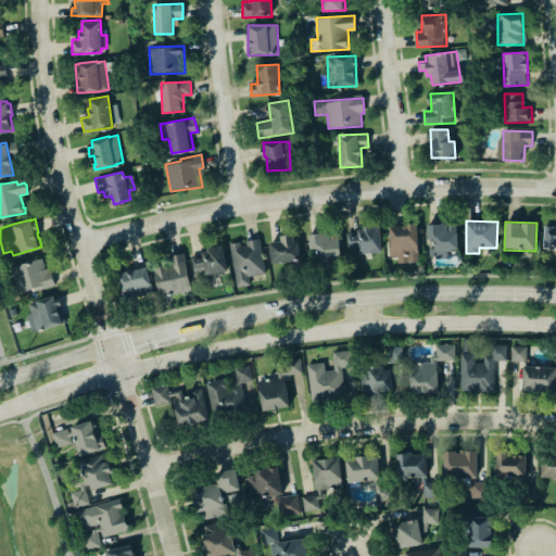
[(458,249),(457,223),(427,224),(428,239),(434,239),(436,249),(429,249),(429,257),(447,256),(447,250),(458,249)]
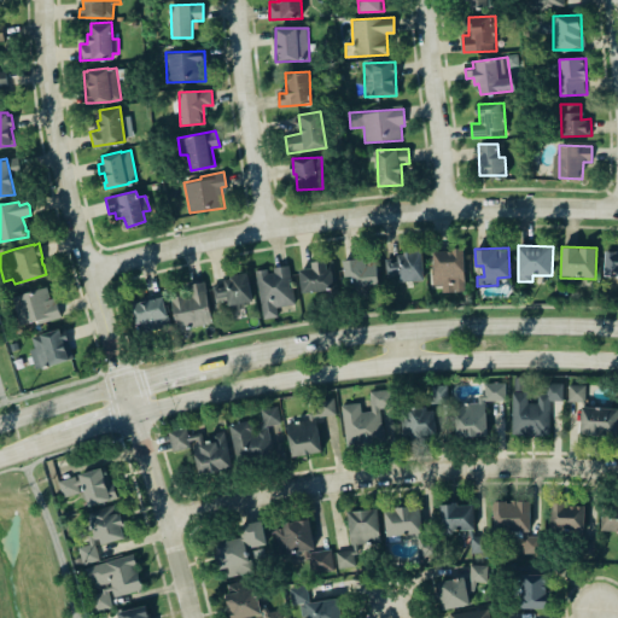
[(432,250),(433,285),(442,285),(442,292),(465,291),(465,250),(432,250)]
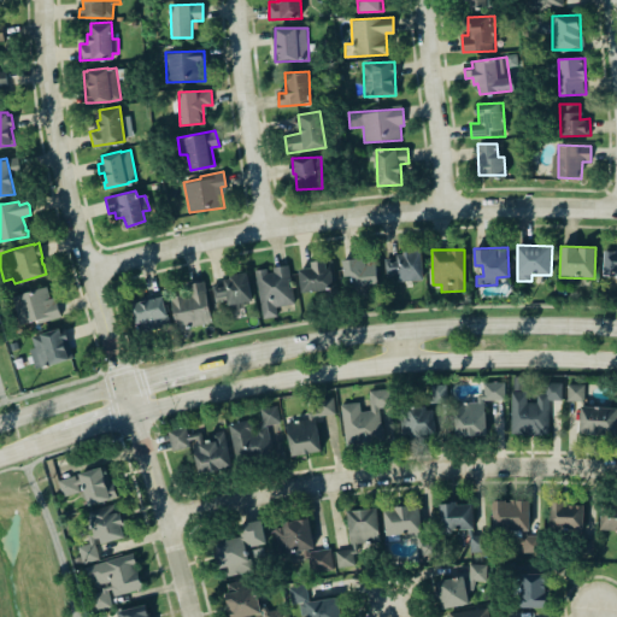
[(616,250),(605,250),(604,276),(616,276),(616,250)]
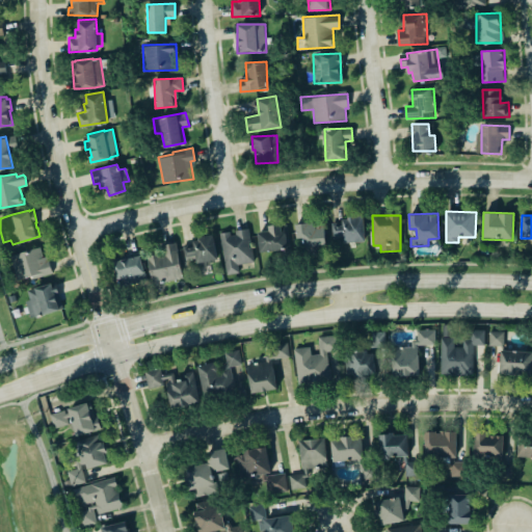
[(342,225),(333,225),(334,238),(344,238),(344,242),(365,241),(365,216),(342,217),(342,225)]
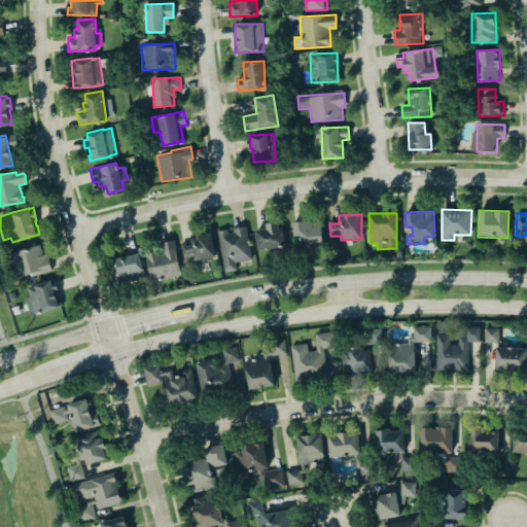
[(315,250),(315,245),(323,244),(321,219),(292,222),(294,236),(301,235),(303,252),(315,250)]
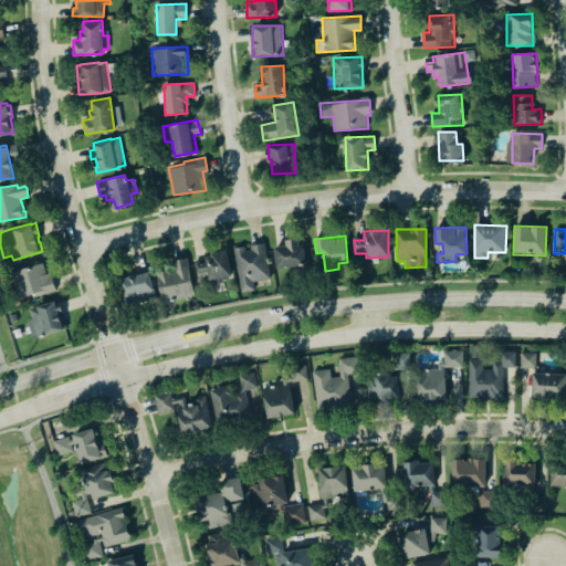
[(274,245),(278,268),(305,263),(305,261),(307,260),(304,238),(299,239),(299,237),(285,238),(285,244),(274,245)]
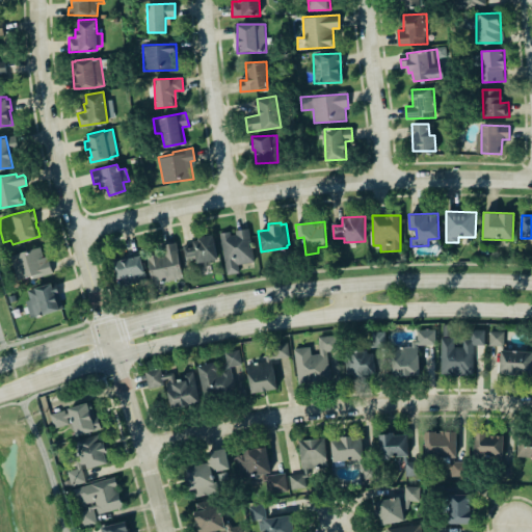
[(227,273),(219,233),(229,231),(230,235),(235,233),(235,230),(247,228),(254,260),(237,263),(238,271),(227,273)]
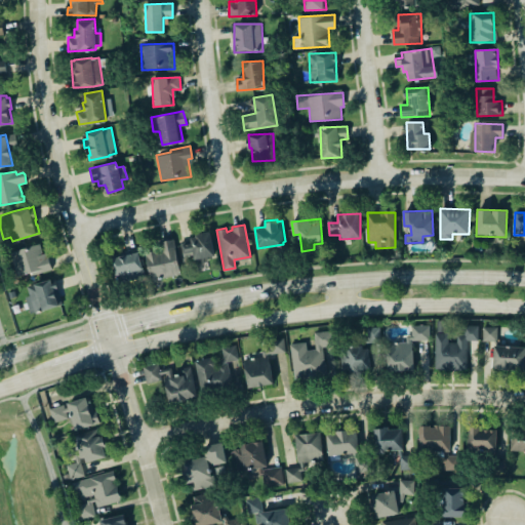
[(179,241),(191,240),(190,236),(196,235),(195,233),(210,230),(214,254),(195,258),(194,254),(183,256),(179,241)]
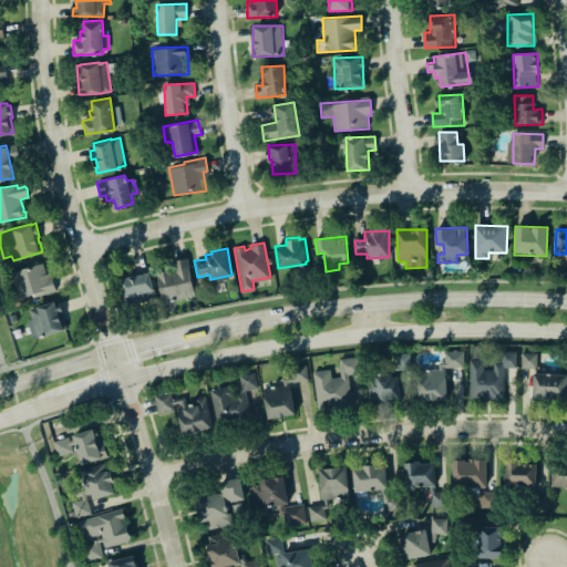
[(156,267),(172,264),(172,260),(187,258),(195,295),(163,302),(156,267)]
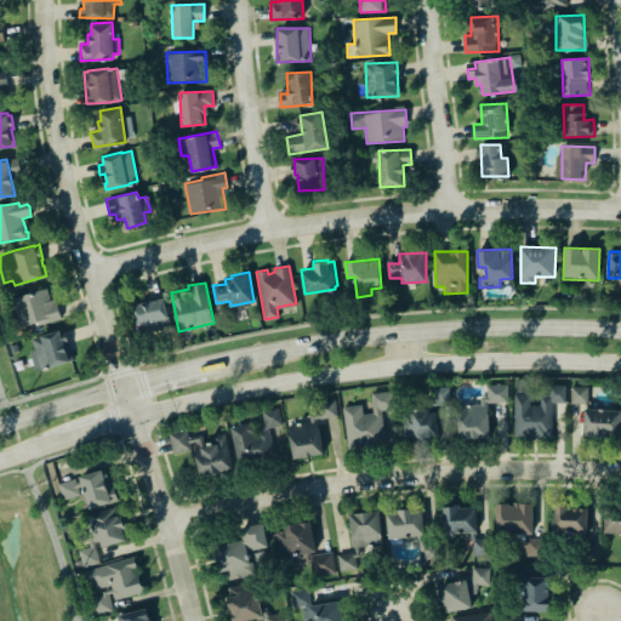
[(12,297),(30,291),(30,294),(34,292),(34,291),(46,288),(50,300),(53,298),(55,302),(56,302),(62,317),(38,324),(36,322),(21,326),(12,297)]
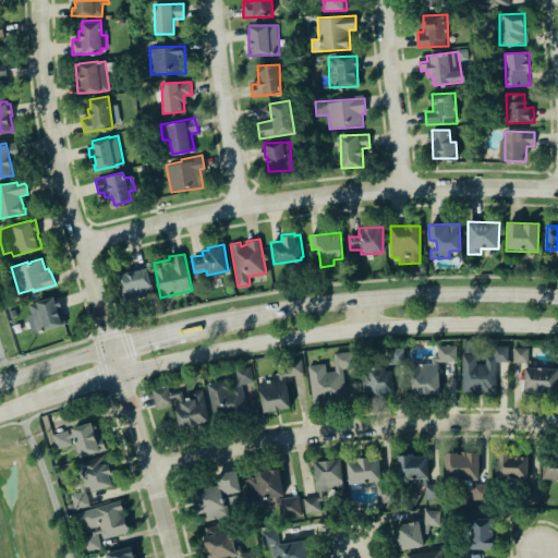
[(118,270),(123,291),(131,289),(133,298),(154,292),(146,264),(118,270)]
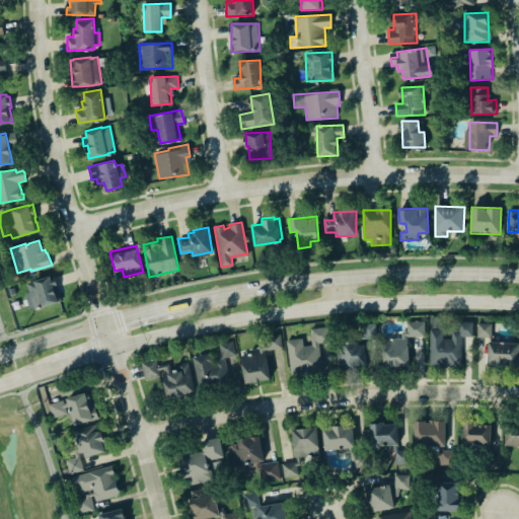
[(29,309),(24,293),(28,292),(26,282),(50,275),(52,281),(56,280),(58,287),(57,287),(61,300),(29,309)]
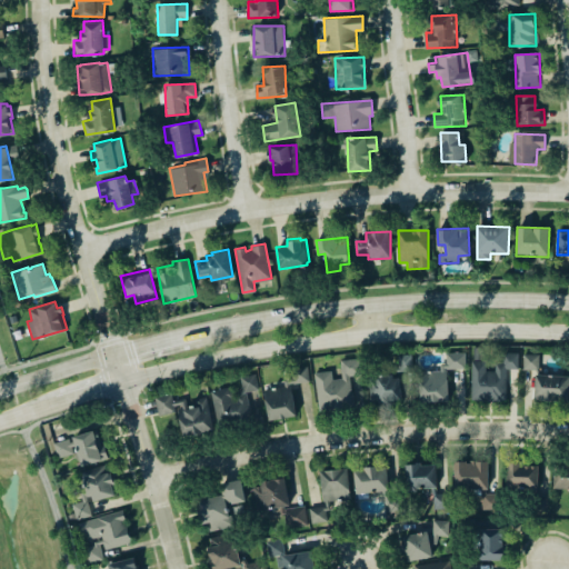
[(466,368),(466,352),(446,353),(446,369),(419,370),(420,402),(449,401),(448,369),(466,368)]
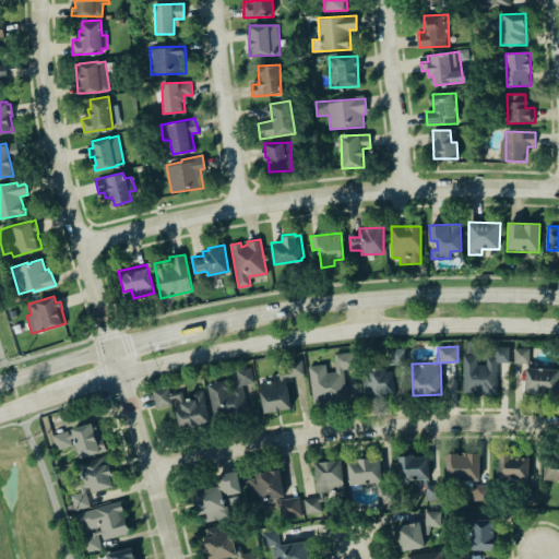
[(497,394),(498,363),(509,363),(510,346),(487,346),(487,365),(477,364),(477,354),(464,354),(463,393),(497,394)]
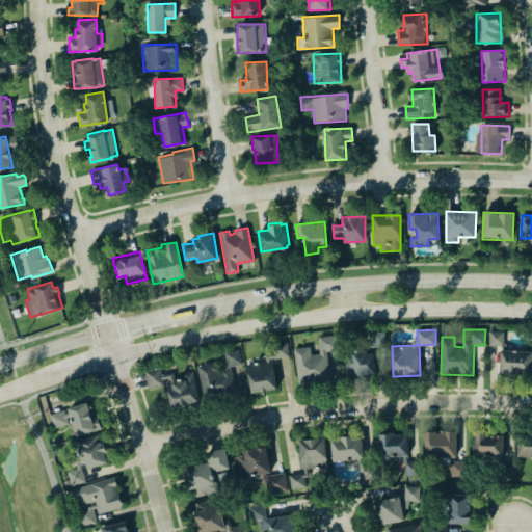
[(372,331),(384,330),(384,346),(372,347),(372,331)]
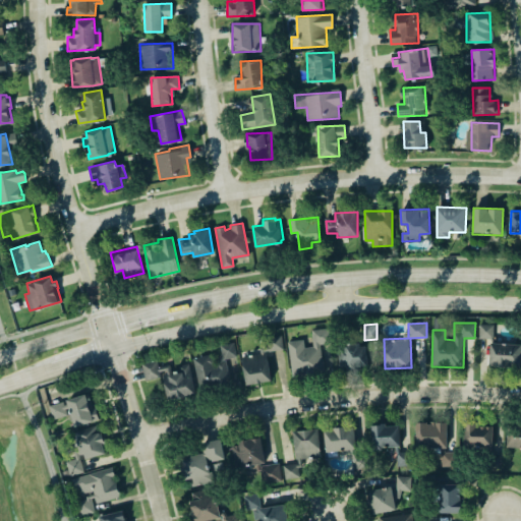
[(493,338),(494,324),(479,324),(479,338),(493,338)]
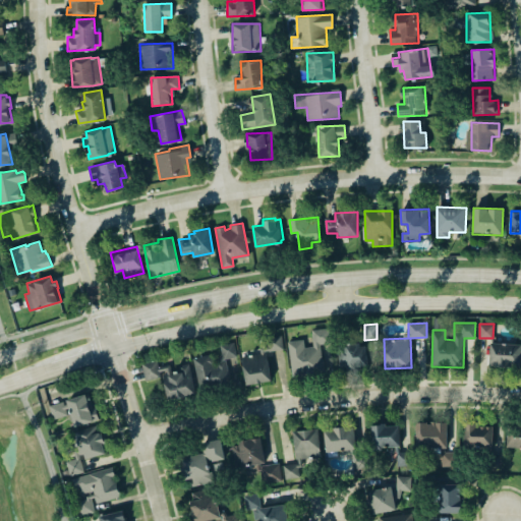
[(292,375),(287,341),(303,339),(304,347),(312,345),(311,329),(319,329),(322,358),(324,358),(325,371),(319,371),(319,373),(302,375),(302,374),(292,375)]
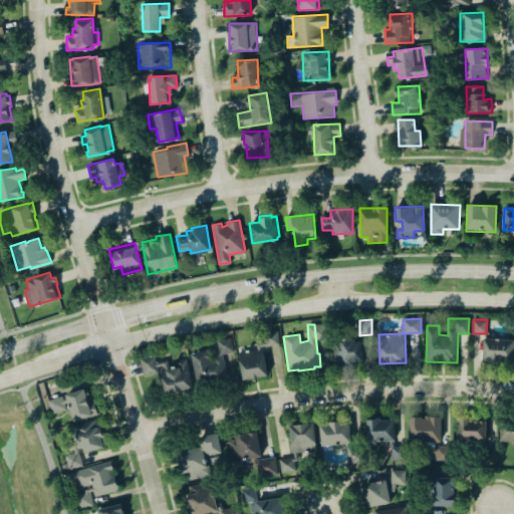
[(265,345),(263,332),(277,330),(279,344),(265,345)]
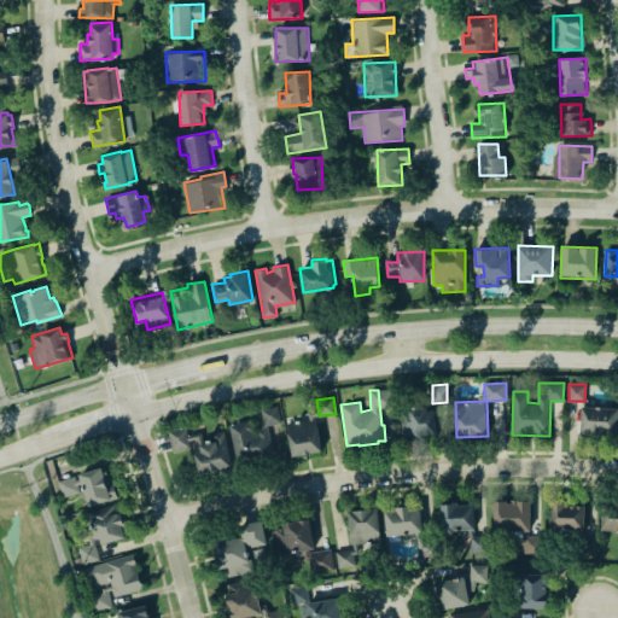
[(401,435),(400,408),(408,408),(408,406),(426,404),(426,409),(433,409),(436,432),(427,433),(427,438),(412,439),(410,435),(401,435)]
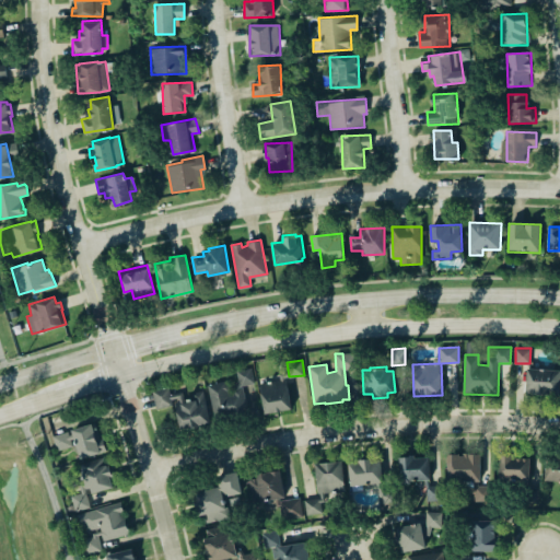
[(240,385),(236,370),(252,368),(255,383),(240,385)]
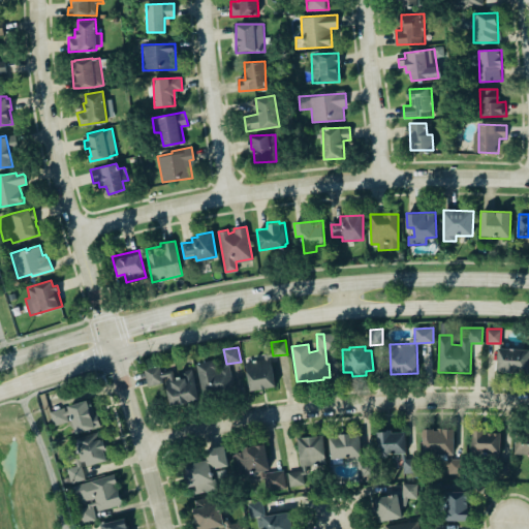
[(528,349),(528,348),(498,348),(497,371),(528,372),(528,349)]
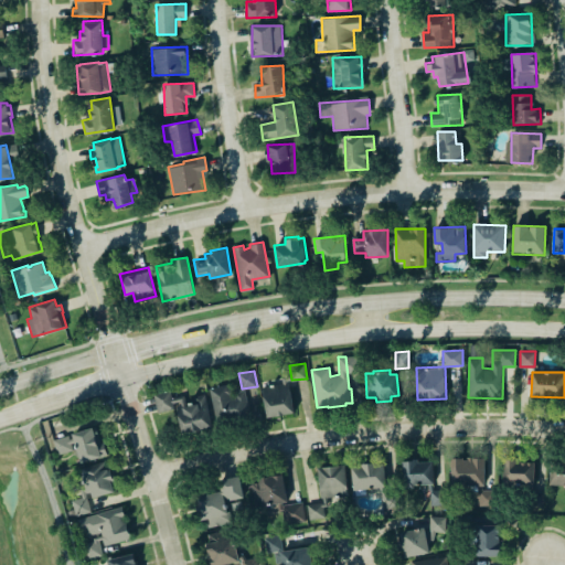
[(267,416),(262,387),(288,382),(294,412),(267,416)]
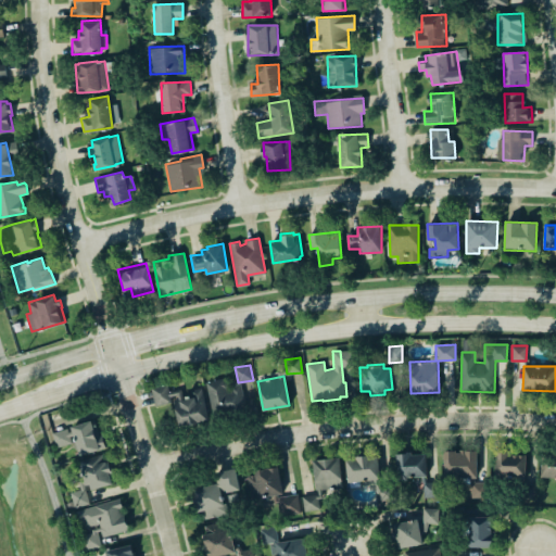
[(205,381),(224,377),(225,379),(227,380),(228,386),(227,388),(227,389),(230,389),(229,386),(240,383),(244,401),(238,402),(239,407),(222,412),(220,406),(211,407),(205,381)]
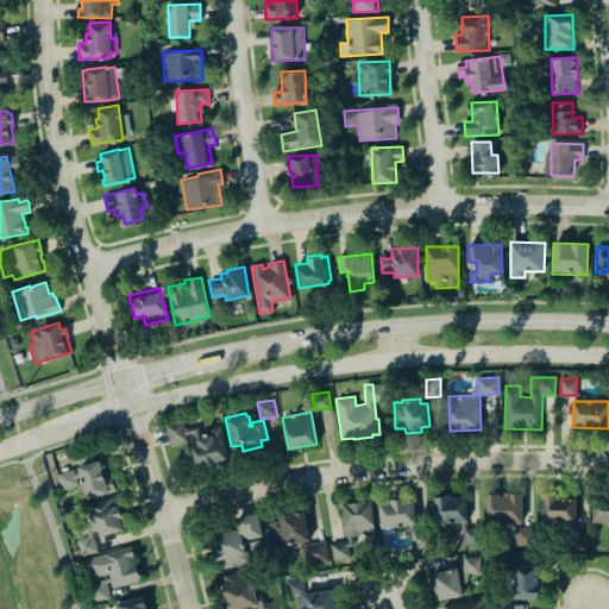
[(165,424),(183,420),(188,440),(170,444),(165,424)]
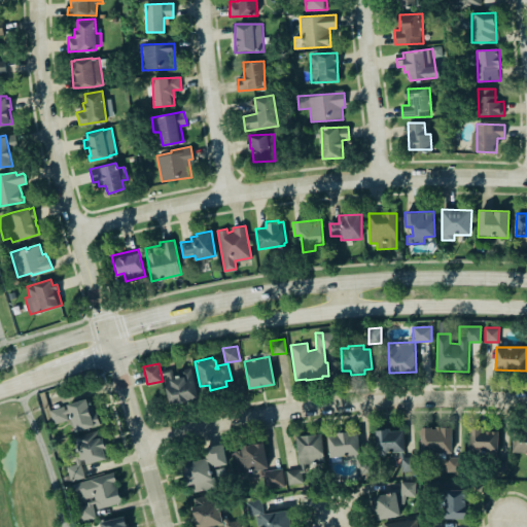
[(164,379),(170,405),(198,396),(190,365),(179,369),(179,371),(168,373),(169,378),(164,379)]
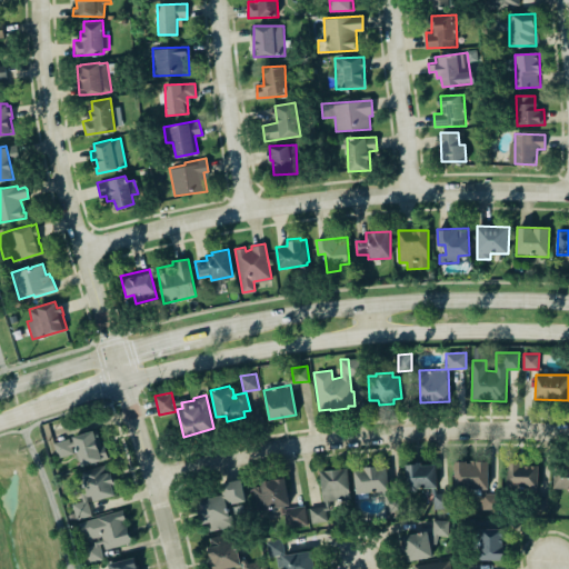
[(52,441),(68,437),(70,441),(73,441),(72,435),(93,428),(95,430),(97,430),(101,446),(103,445),(108,457),(81,466),(76,445),(70,446),(72,452),(57,457),(52,441)]
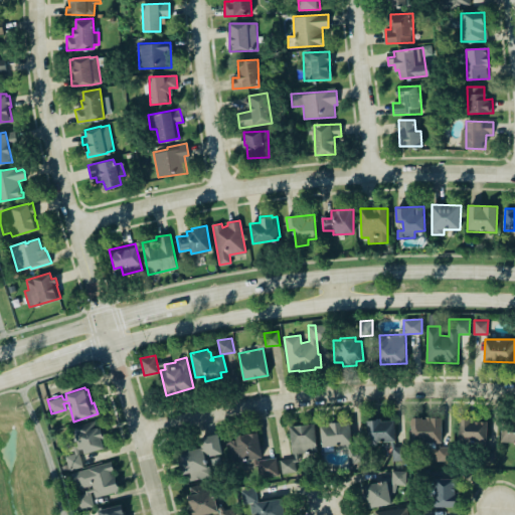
[(411,417),(411,443),(436,443),(436,461),(448,461),(448,445),(442,445),(442,417),(411,417)]
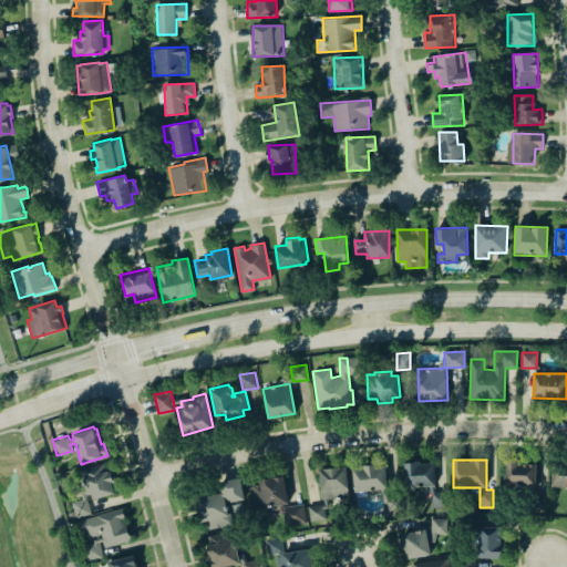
[(403,463),(404,488),(435,487),(434,462),(403,463)]
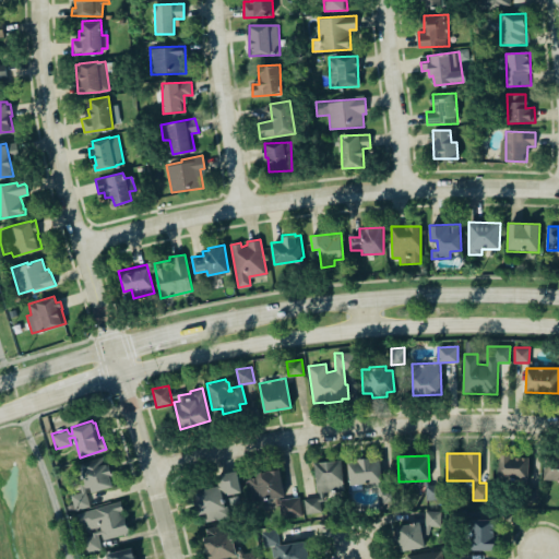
[(530,456),(499,455),(499,479),(528,480),(530,456)]
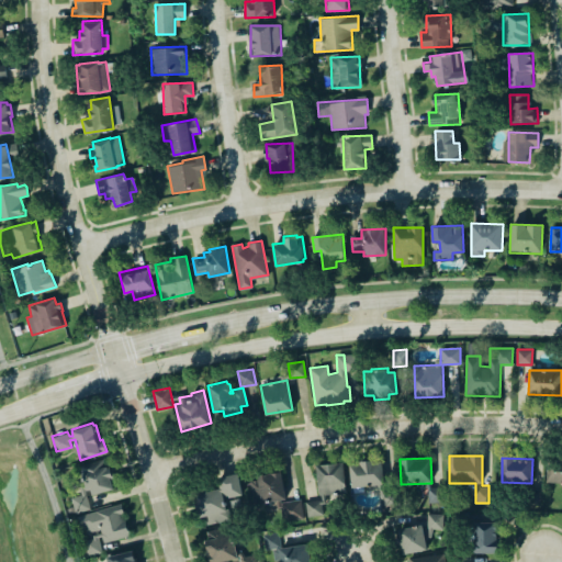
[(81,465),(103,459),(104,461),(109,460),(112,471),(113,471),(115,480),(112,481),(114,487),(93,495),(91,489),(87,490),(81,465)]
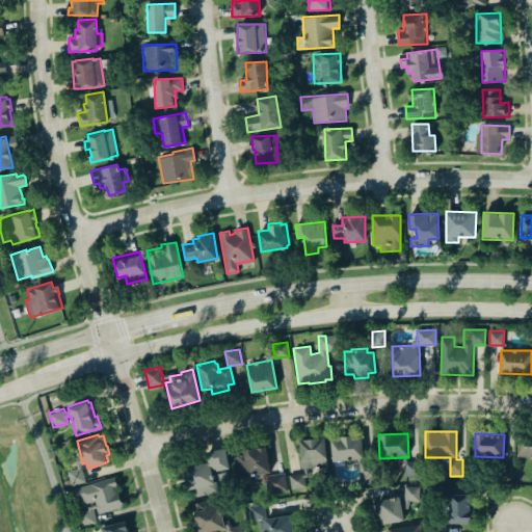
[(517,457),(531,457),(531,434),(519,435),(517,457)]
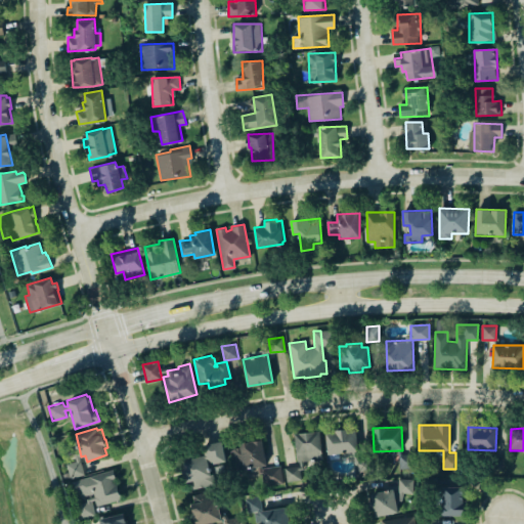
[(328,453),(357,453),(357,430),(326,431),(328,453)]
